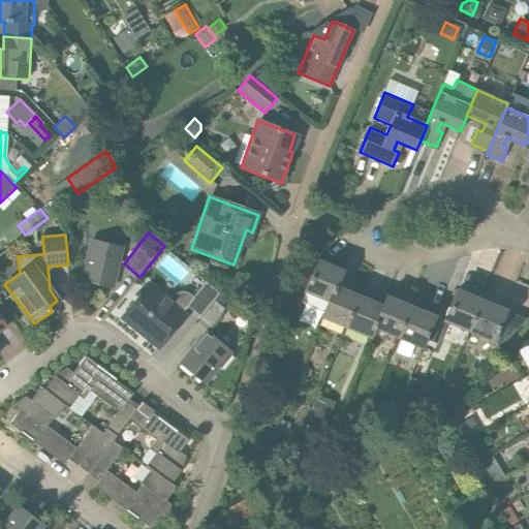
[(122,246),(91,239),(82,280),(74,278),(73,279),(82,281),(112,288),(122,246)]
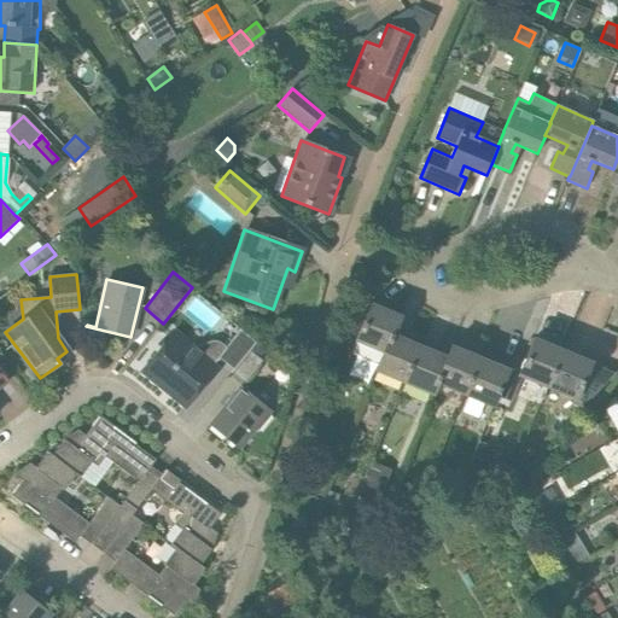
[(391,334),(392,334),(401,316),(371,304),(355,342),(383,353),(384,354),(391,334)]
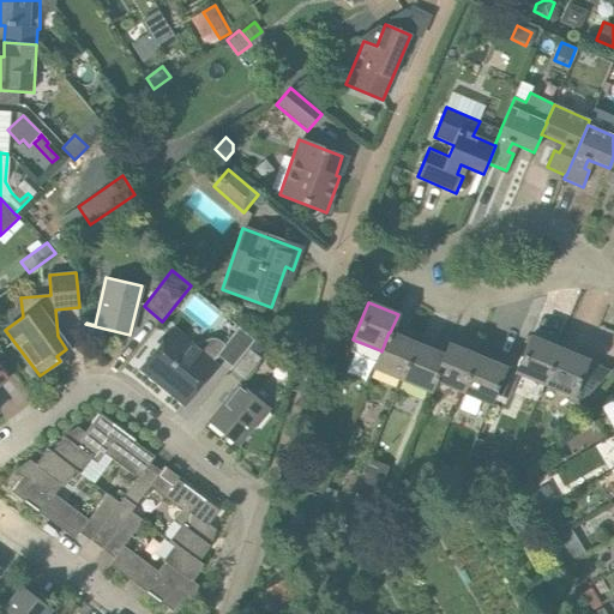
[(194,344),(174,329),(142,368),(185,403),(216,365),(214,361),(217,356),(230,367),(248,349),(254,341),(239,327),(224,345),(217,339),(211,338),(194,344)]
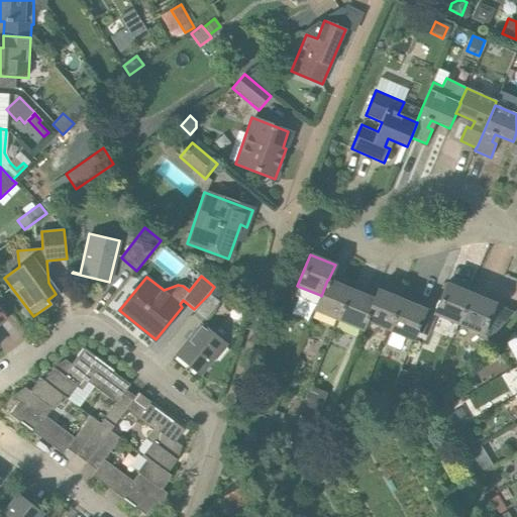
[(314,311),(338,321),(351,290),(328,280),(327,280),(321,296),(320,295),(314,311)]
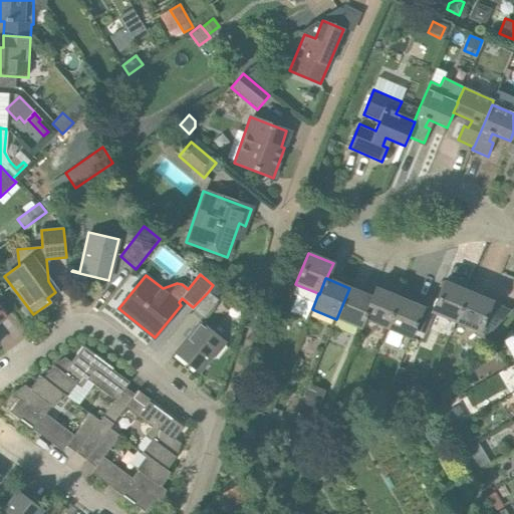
[(431,313),(455,323),(468,292),(444,282),(431,313)]
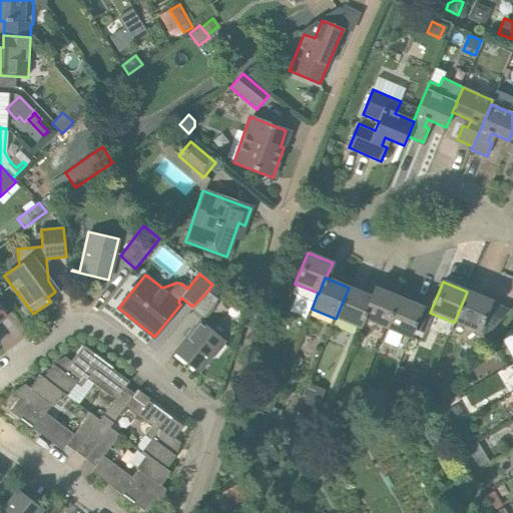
[(372,297),(371,297),(349,288),(336,319),(360,329),(364,320),(362,320),(372,297)]
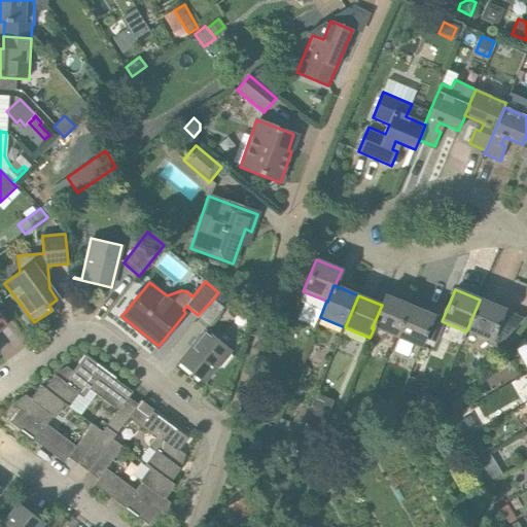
[(409,305),(385,295),(381,305),(382,305),(372,328),(374,328),(395,338),(409,305)]
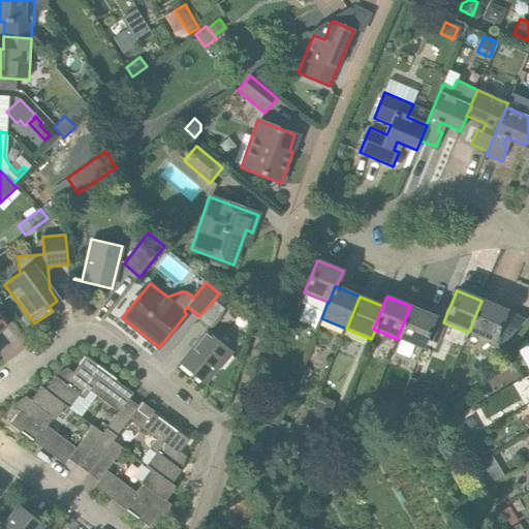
[(214,301),(198,316),(197,318),(209,329),(224,309),(214,301)]
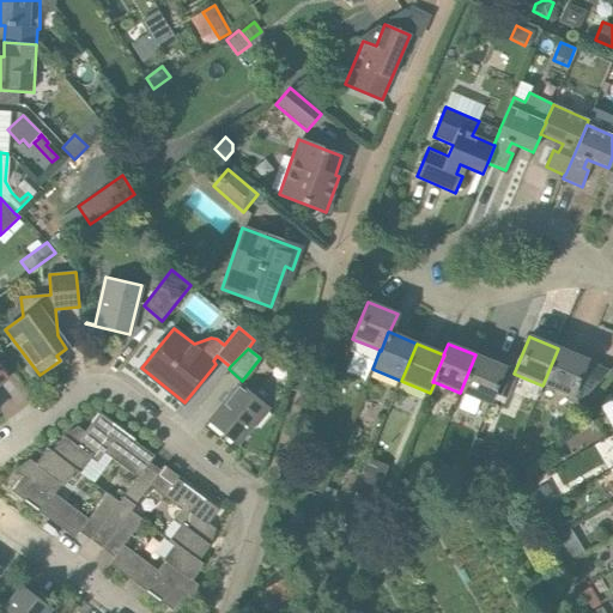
[(542,386),(570,398),(571,396),(582,401),(608,371),(586,362),(587,359),(558,349),(542,386)]
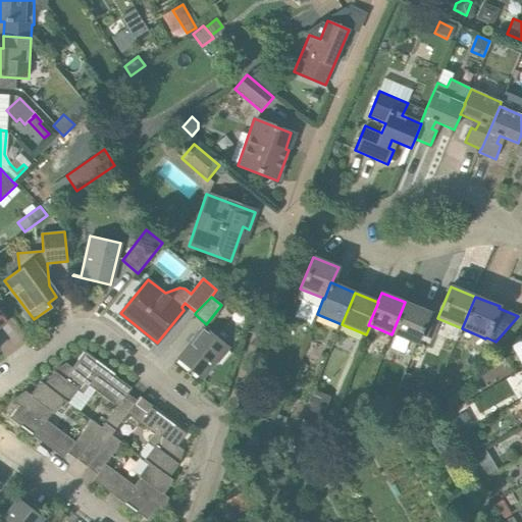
[(392,334),(416,345),(429,313),(405,302),(392,334)]
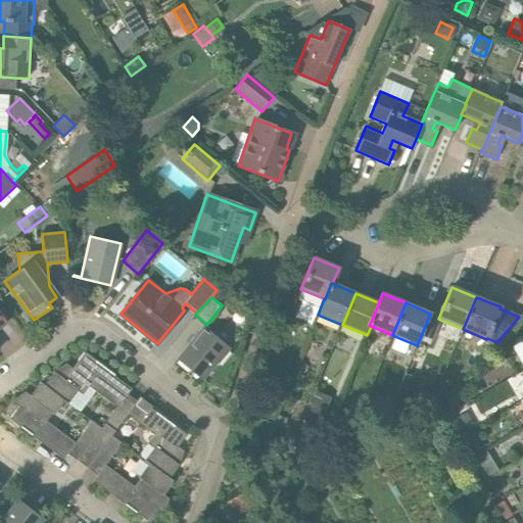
[(212,335),(204,329),(178,361),(201,380),(216,364),(219,366),(230,352),(227,349),(228,347),(212,335)]
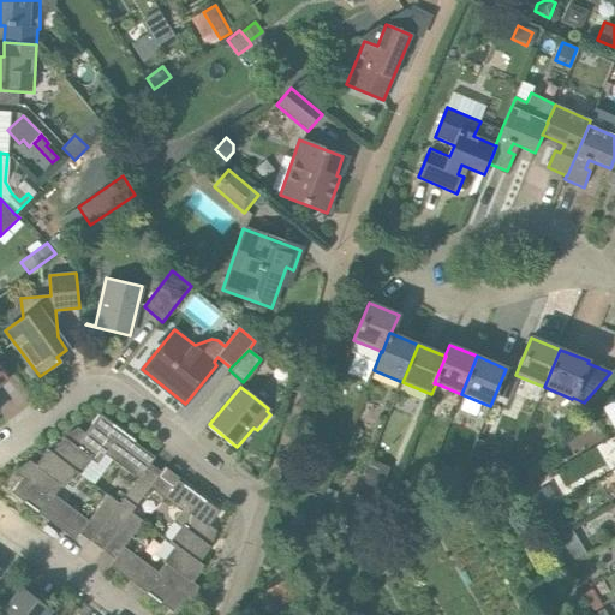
[(135,508),(149,488),(149,489),(159,475),(148,467),(155,458),(133,442),(135,441),(99,415),(84,436),(77,433),(73,436),(71,435),(66,440),(64,439),(63,440),(65,442),(55,455),(47,451),(47,452),(76,472),(75,473),(79,477),(91,460),(97,465),(105,454),(138,479),(123,499),(135,508)]
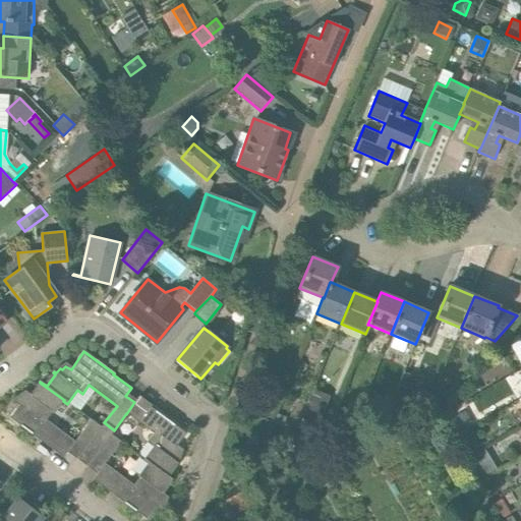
[(405,371),(398,389),(415,378),(416,377),(405,371)]
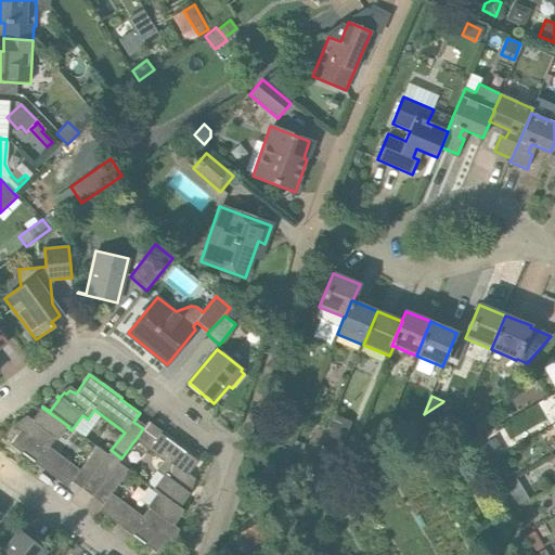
[(82,490),(107,455),(97,447),(80,470),(49,448),(55,439),(56,440),(57,439),(67,427),(68,426),(42,408),(41,408),(44,410),(35,423),(29,420),(26,424),(24,422),(20,428),(22,430),(10,446),(67,488),(73,480),(82,487),(81,489),(82,490)]
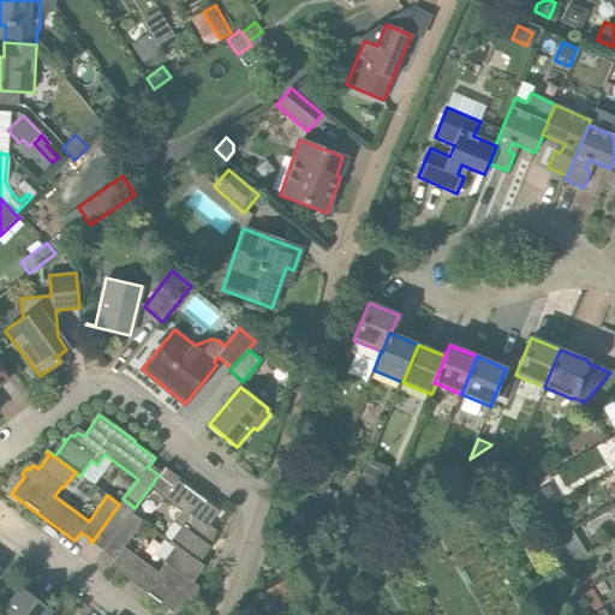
[(371,460),(358,493),(377,500),(390,467),(371,460)]
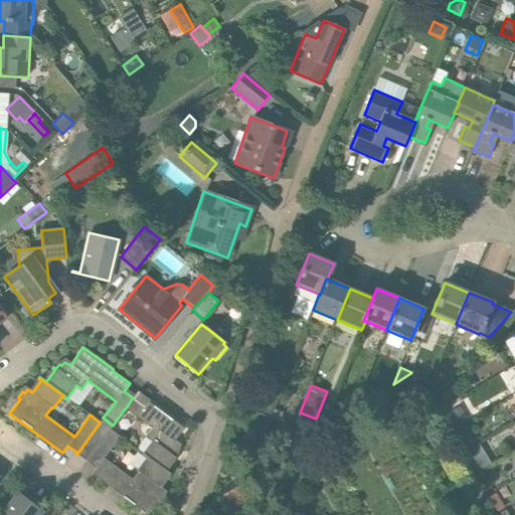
[(371,388),(364,386),(360,396),(367,399),(371,388)]
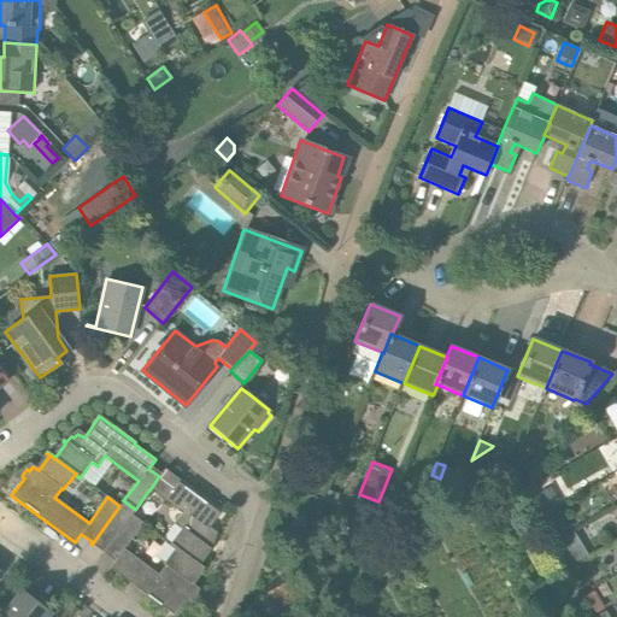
[(527,474),(533,483),(542,479),(538,468),(527,474)]
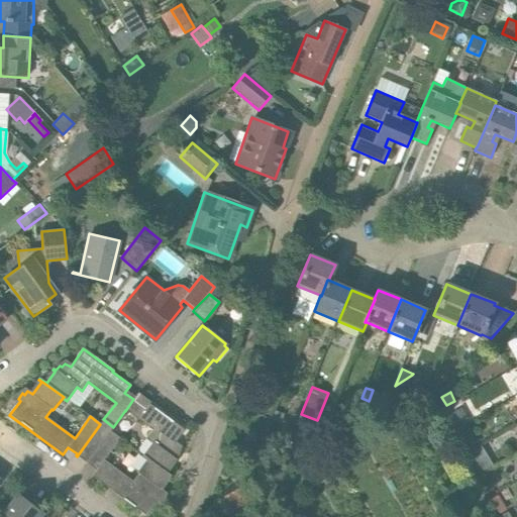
[(145,459),(146,458),(170,477),(171,476),(165,472),(173,459),(175,461),(176,459),(175,458),(178,453),(176,451),(179,447),(174,444),(185,430),(149,404),(150,403),(138,393),(133,399),(125,411),(151,429),(145,438),(151,443),(142,456),(145,459)]
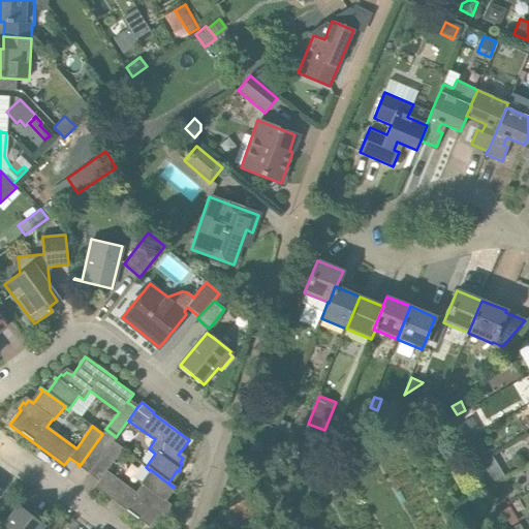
[(302,406),(296,421),(304,424),(310,410),(302,406)]
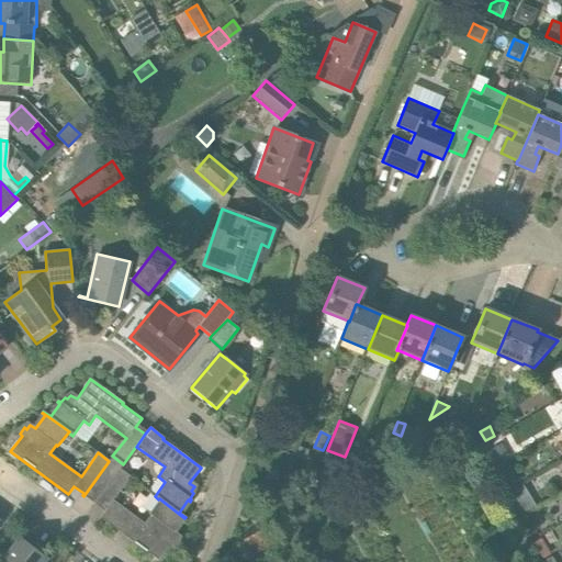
[(370,447),(362,444),(358,454),(366,458),(370,447)]
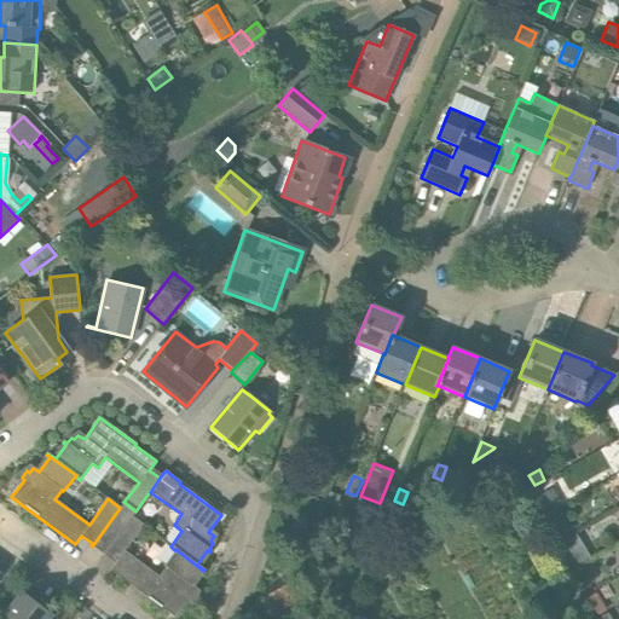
[(541,496),(549,510),(560,503),(553,490),(541,496)]
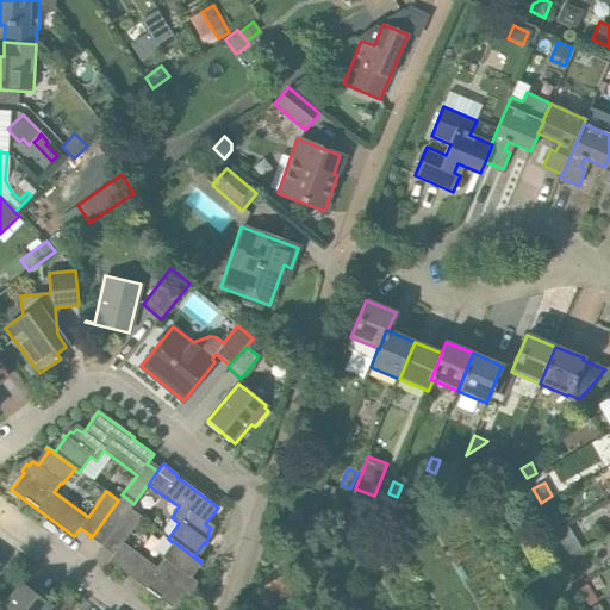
[(101,547),(130,509),(134,504),(122,495),(118,500),(91,539),(92,540),(93,537),(103,543),(100,546),(101,547)]
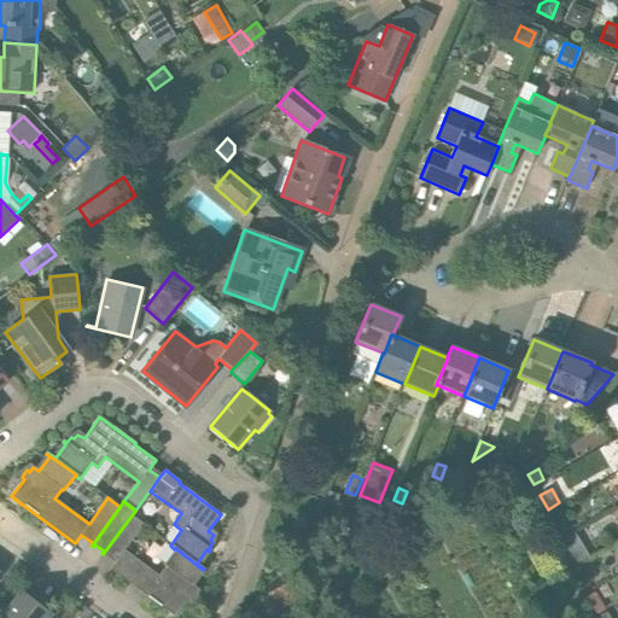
[(546,513),(554,526),(565,520),(558,507),(546,513)]
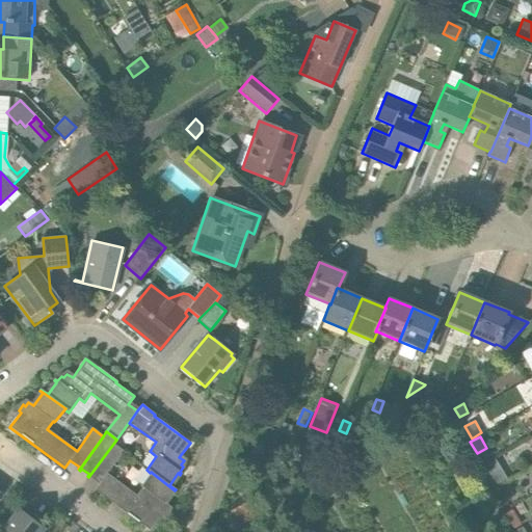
[(124,451),(113,444),(88,477),(89,478),(91,476),(101,482),(95,490),(150,531),(161,516),(163,517),(167,511),(165,510),(168,506),(165,503),(164,502),(173,490),(175,491),(175,490),(151,472),(150,473),(140,486),(142,487),(137,495),(107,473),(124,451)]
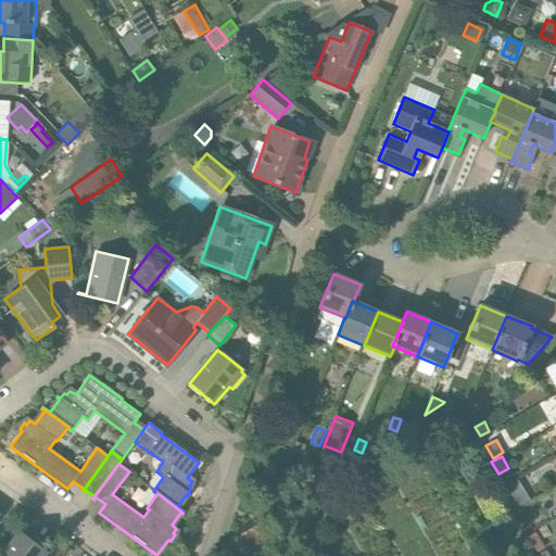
[(529,501),(523,489),(507,498),(513,509),(529,501)]
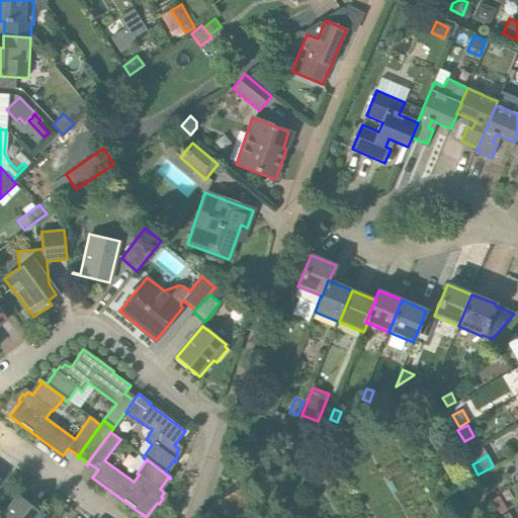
[(242,488),(224,499),(232,514),(250,503),(242,488)]
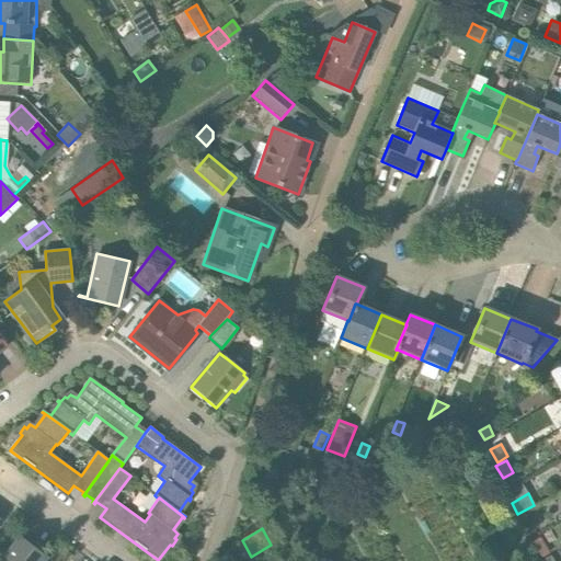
[(1,560),(43,560),(46,557),(20,537),(1,560)]
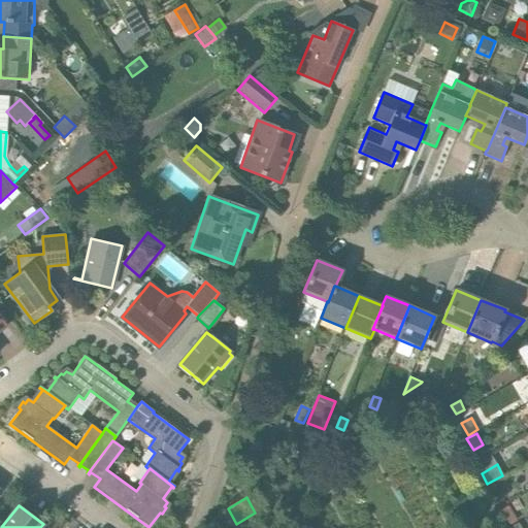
[(517,522),(513,514),(504,518),(508,526),(517,522)]
